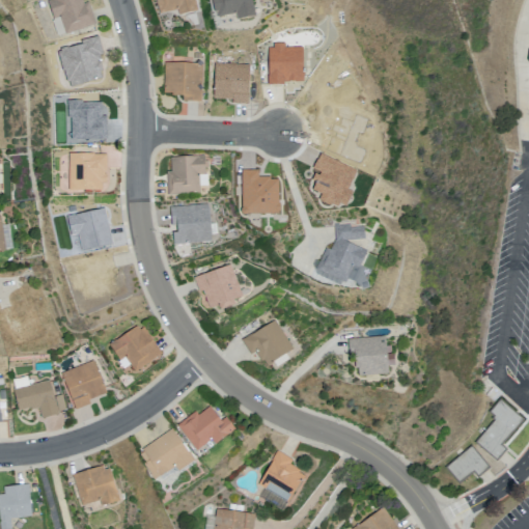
[(47,0),(54,18),(59,16),(65,33),(96,22),(88,1),(85,2),(84,0),(47,0)]
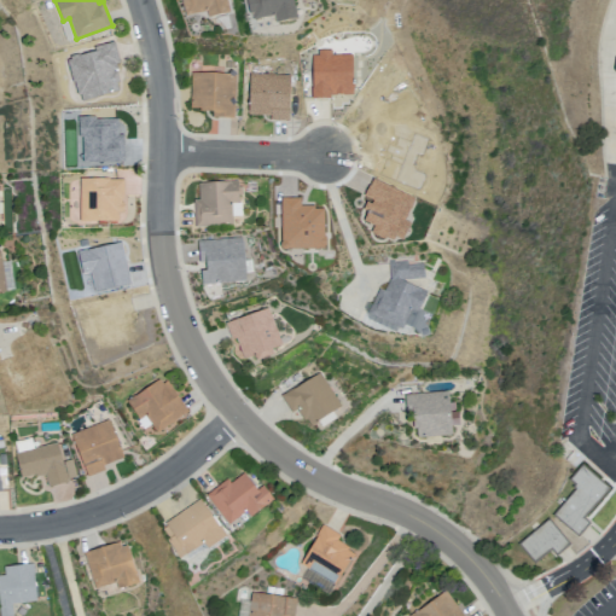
[(184,0),(187,15),(208,10),(210,16),(231,11),(228,0),(184,0)]
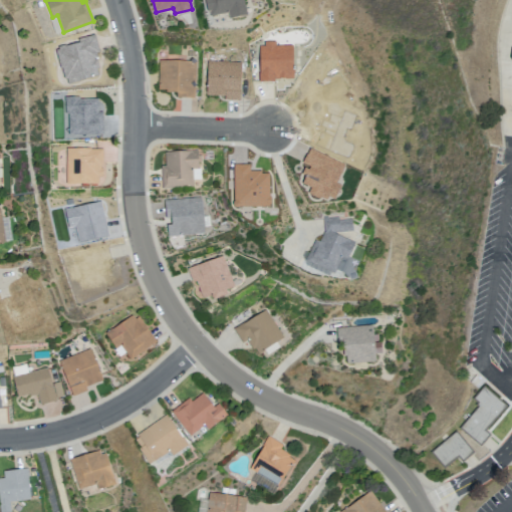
[(208,0),(212,15),(229,11),(230,17),(248,14),(245,0),(208,0)]
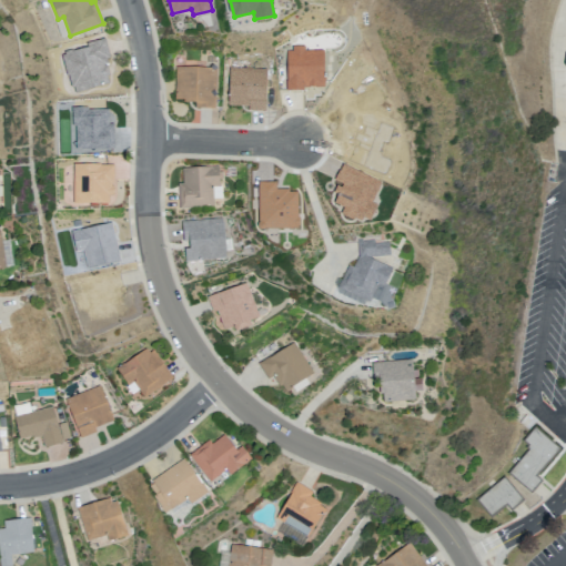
[(175,64),(173,99),(196,101),(196,105),(215,107),(218,67),(175,64)]
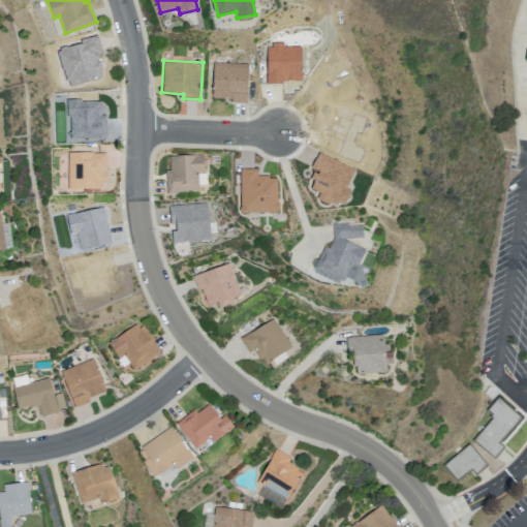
[(214,62),(214,98),(248,98),(249,63),(214,62)]
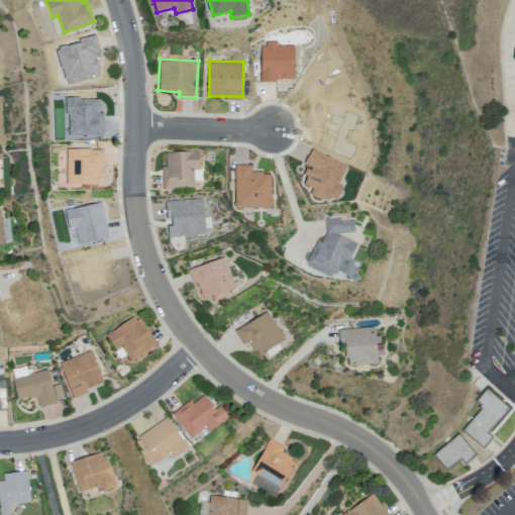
[(168,166),(163,166),(165,189),(195,187),(194,169),(201,169),(200,149),(167,152),(168,166)]
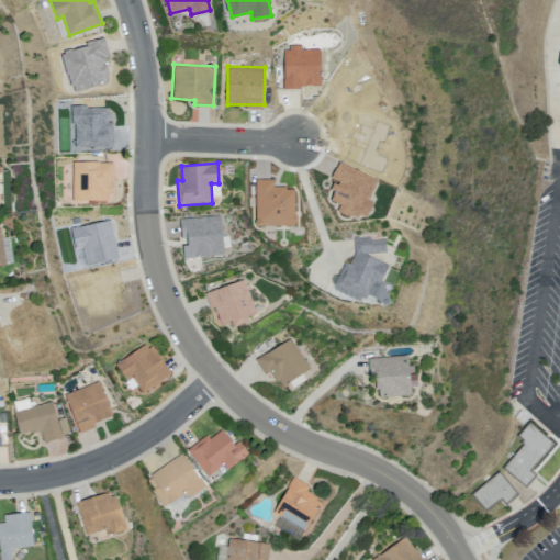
[(181,219),(182,237),(188,237),(189,250),(192,250),(192,258),(225,255),(222,214),(181,219)]
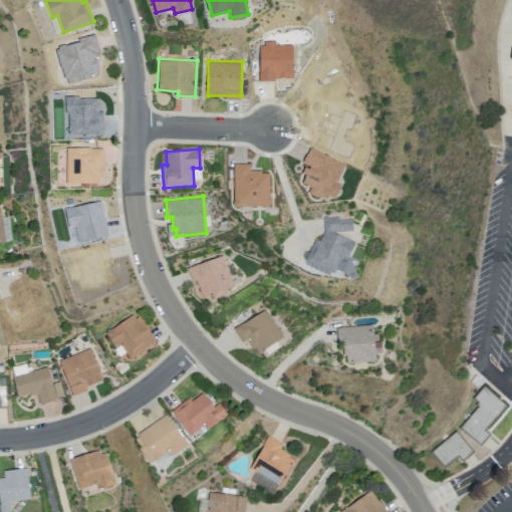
[(324,215),(325,229),(320,241),(316,239),(306,260),(336,273),(343,257),(349,259),(356,242),(332,231),(353,229),(352,219),(339,221),(338,216),(329,218),(329,214),(324,215)]
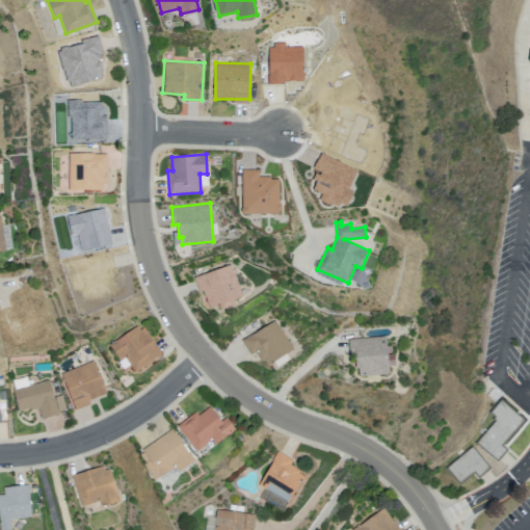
[(195,279),(202,292),(205,290),(212,309),(244,296),(232,264),(195,279)]
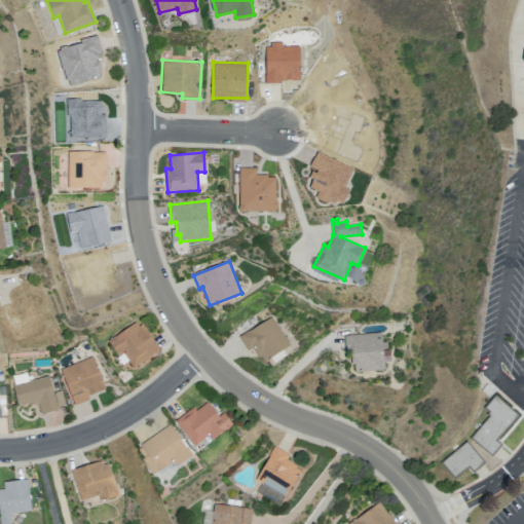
[(239,336),(250,350),(254,347),(260,357),(262,356),(266,363),(294,344),(273,313),(239,336)]
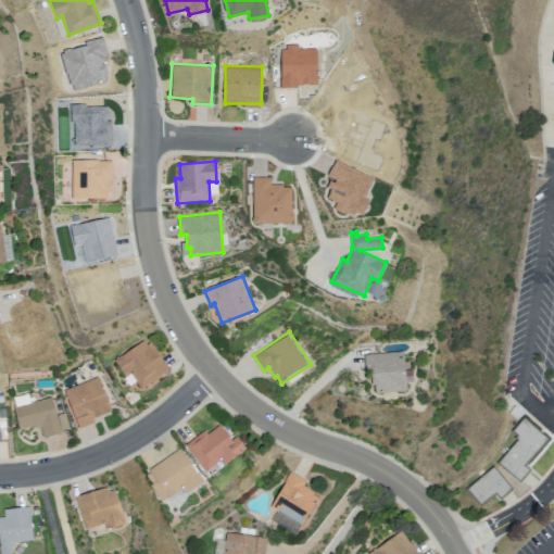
[(114,361),(126,377),(131,373),(142,389),(170,370),(151,342),(148,344),(145,340),(114,361)]
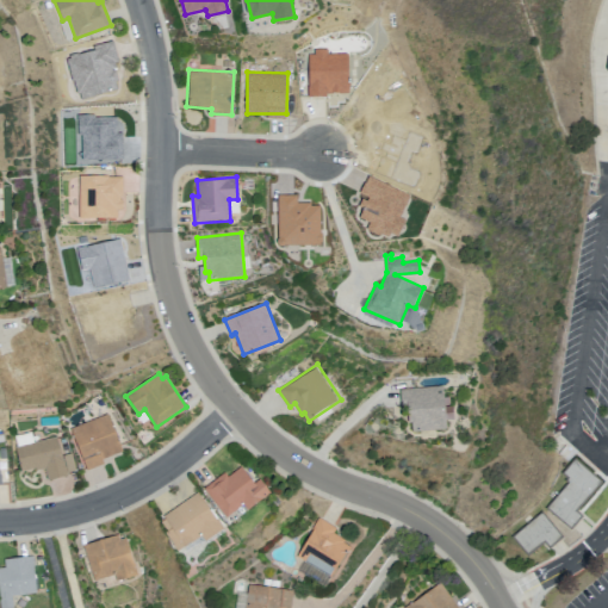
[(401,388),(402,407),(409,405),(410,422),(414,422),(415,432),(450,428),(445,384),(401,388)]
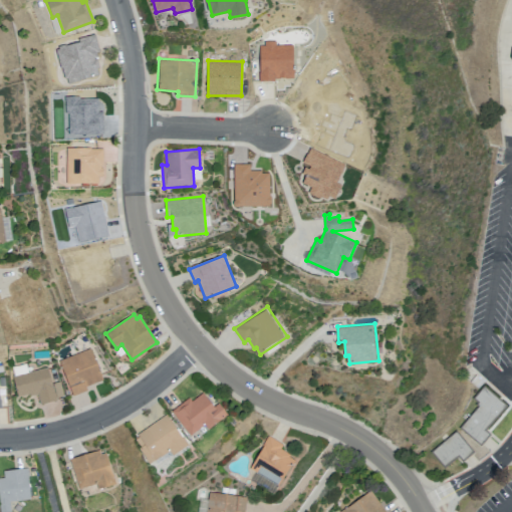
[(59,361),(74,397),(87,391),(86,387),(103,379),(90,348),(59,361)]
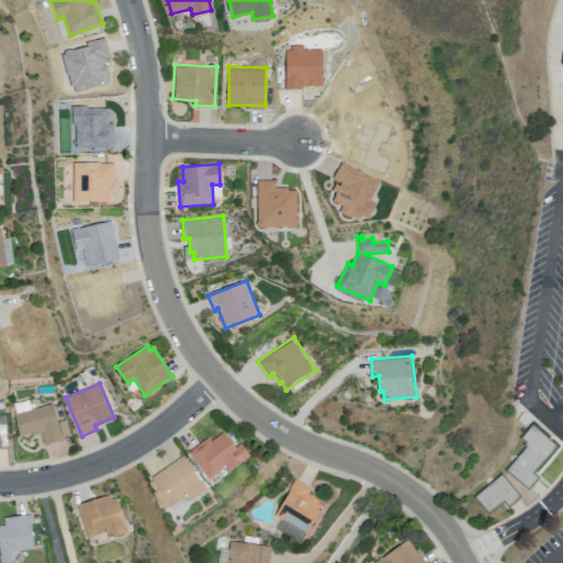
[(13,414),(20,436),(33,433),(33,435),(42,433),(45,445),(63,439),(53,403),(13,414)]
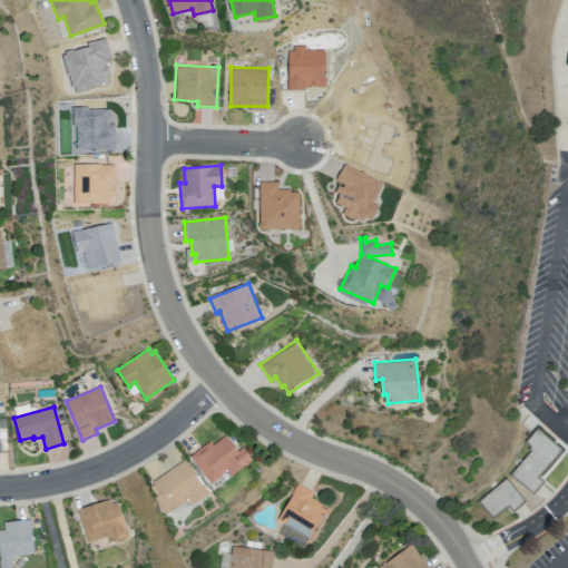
[(532,423),(557,444),(532,472),(538,477),(528,489),(505,469),(525,446),(522,444),(525,441),(520,437),(532,423)]
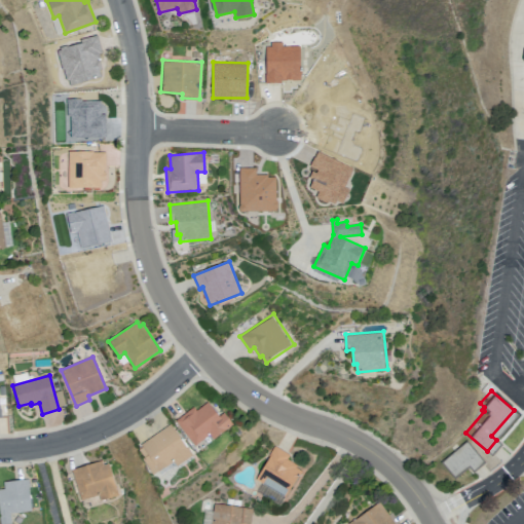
[(177,420),(196,445),(210,434),(214,439),(234,423),(225,411),(220,415),(209,401),(197,409),(194,406),(177,420)]
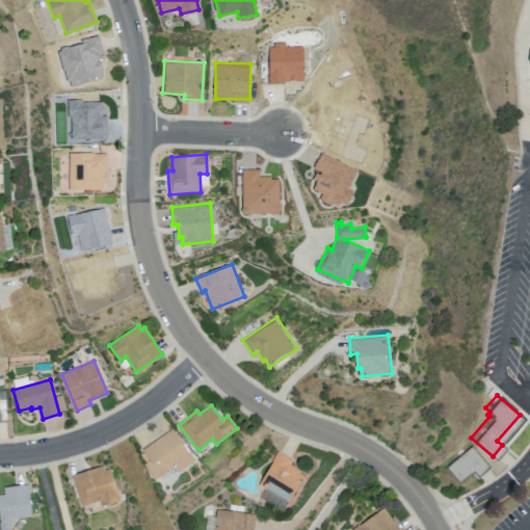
[(144,464),(152,474),(157,471),(161,476),(177,465),(180,470),(195,459),(174,427),(143,448),(151,458),(144,464)]
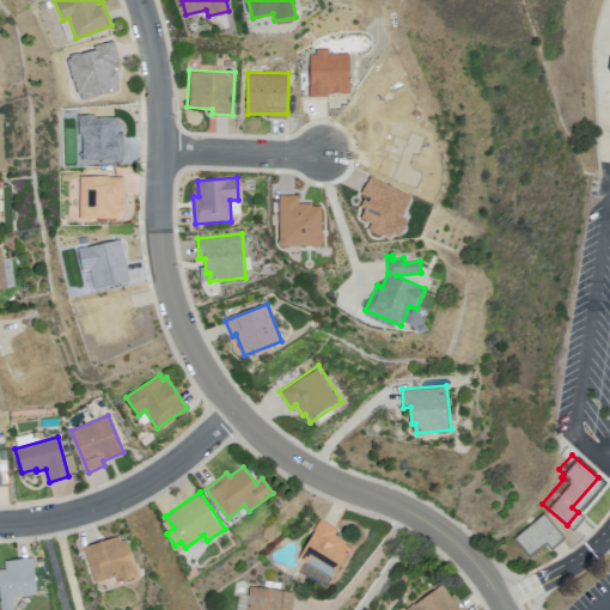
[(561,534),(547,546),(541,537),(525,550),(510,532),(524,522),(518,516),(525,508),(530,514),(540,507),(561,534)]
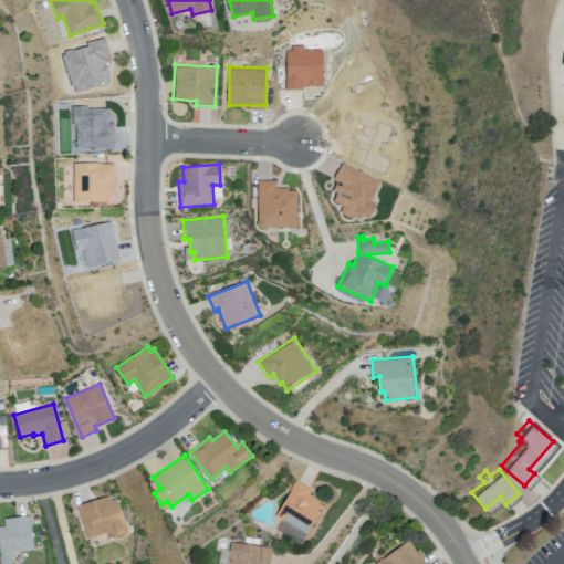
[(275,514),(296,479),(312,489),(310,493),(321,499),(319,502),(325,505),(307,534),(275,514)]
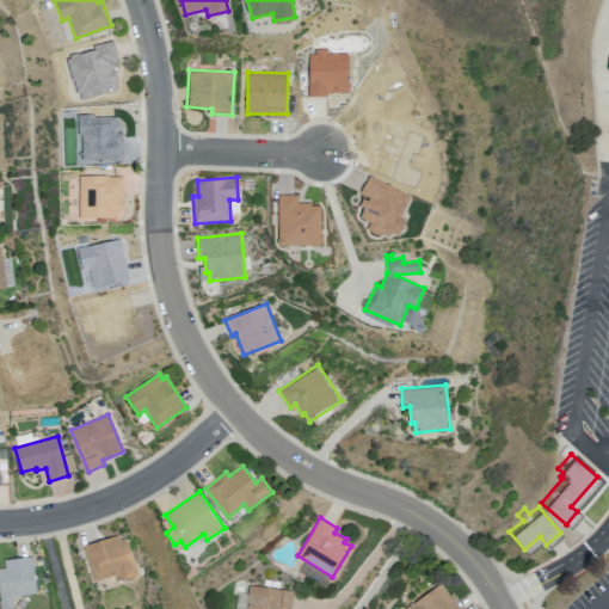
[(84,545),(94,580),(115,574),(117,582),(139,574),(127,537),(121,539),(118,534),(84,545)]
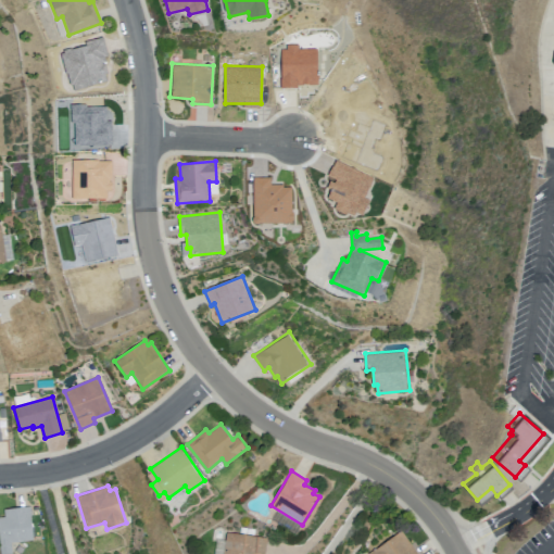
[(0,553),(13,553),(12,542),(34,540),(30,505),(3,508),(4,517),(0,517),(0,553)]
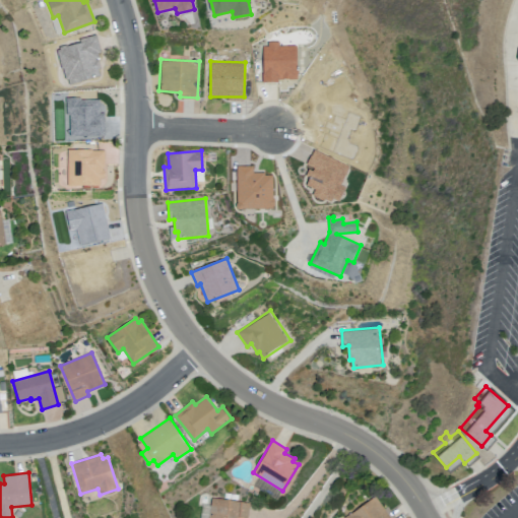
[(254,482),(273,492),(275,487),(256,477),(254,482)]
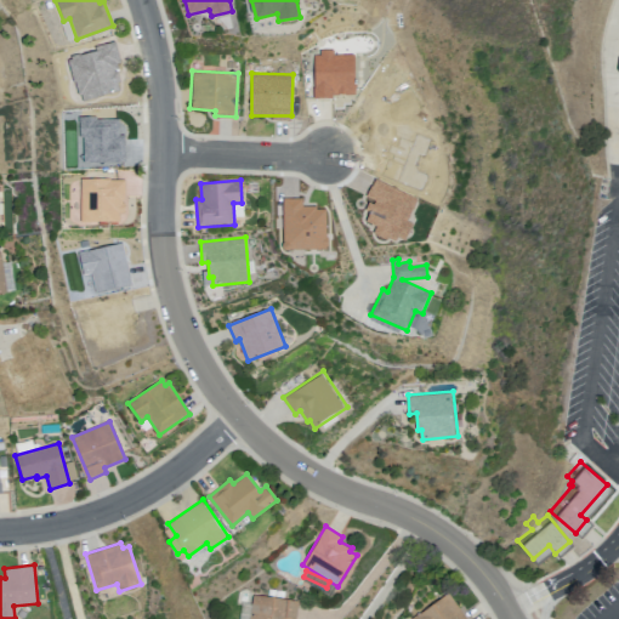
[(413,618),(469,618),(449,592),(413,618)]
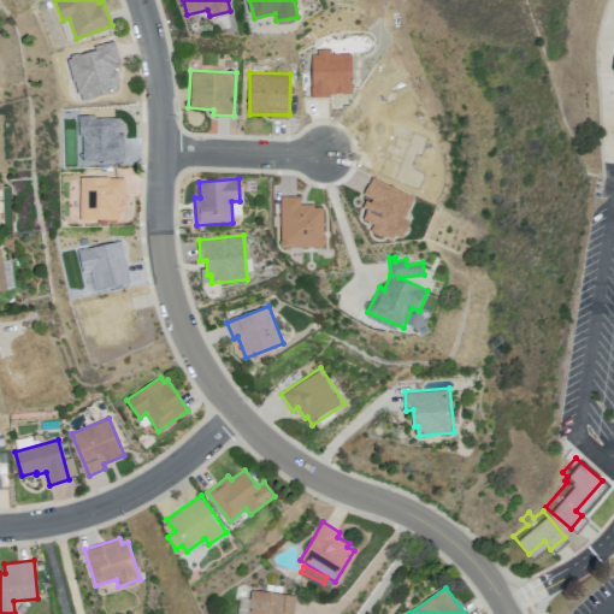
[(248,613),(253,590),(297,597),(295,613),(290,613),(289,613),(248,613)]
